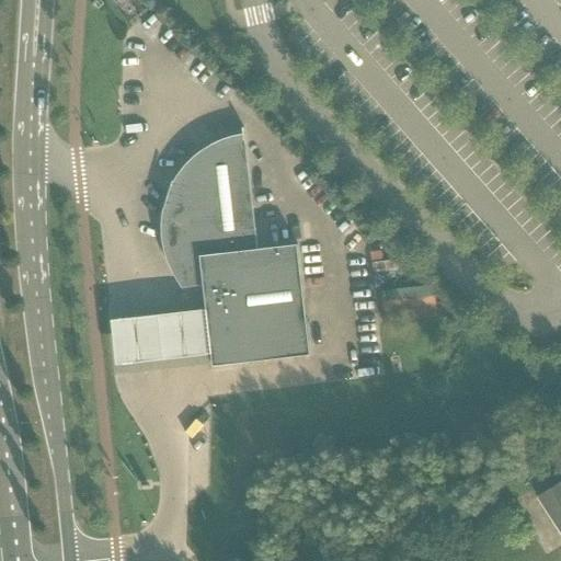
[(258,249),(243,128),(242,128),(243,140),(233,142),(225,146),(215,150),(206,156),(198,162),(191,169),(181,181),(174,193),(171,205),(168,216),(168,227),(168,239),(170,250),(173,260),(179,271),(185,282),(203,279),(205,301),(237,298),(243,363),(310,355),(297,244),(258,249)]
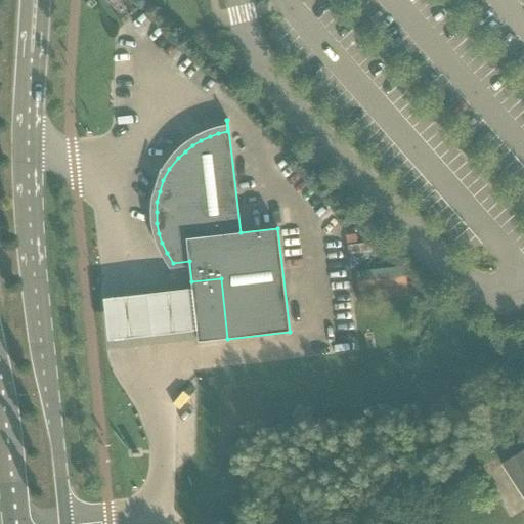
[(408,294),(408,268),(360,270),(361,296),(408,294)]
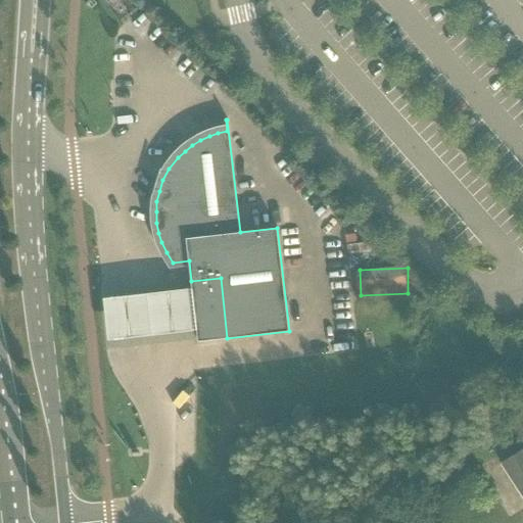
[(198,342),(227,338),(221,278),(191,281),(198,342)]
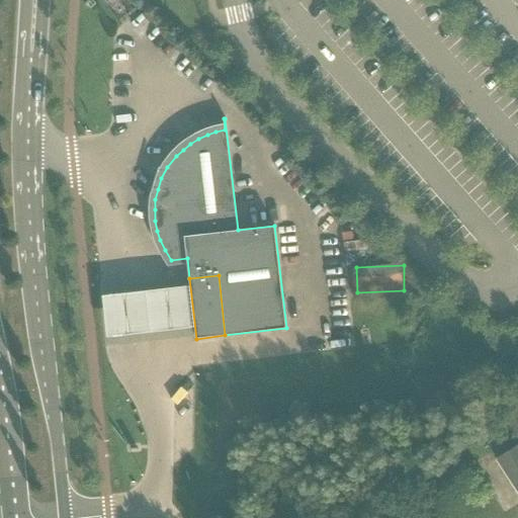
[(185,286),(102,294),(107,337),(189,328),(185,286)]
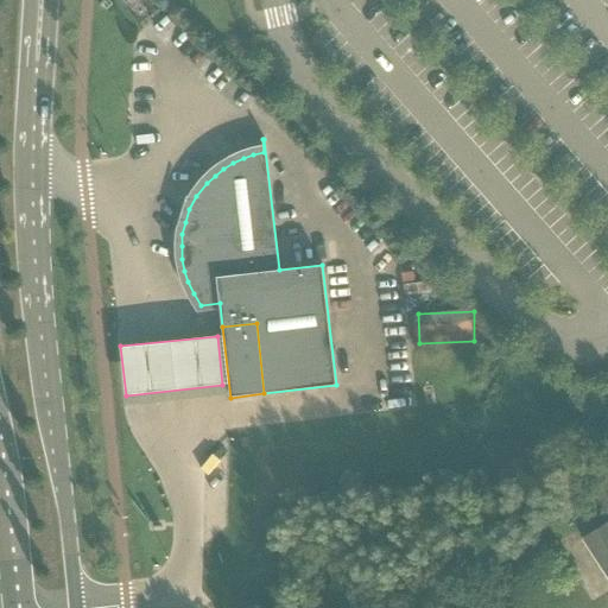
[(607,475),(595,486),(607,501),(607,475)]
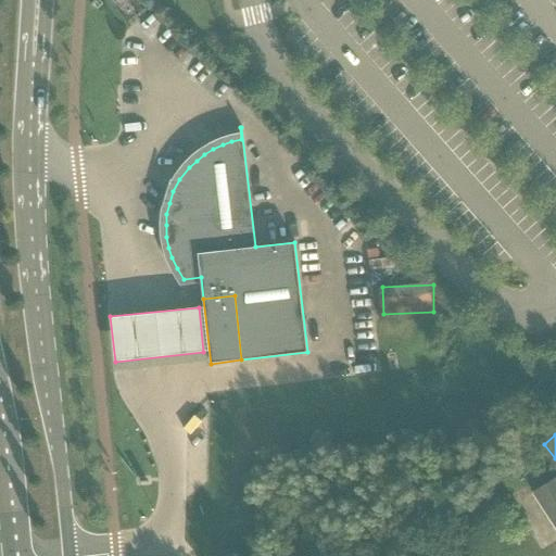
[(555,529),(555,477),(532,493),(555,529)]
